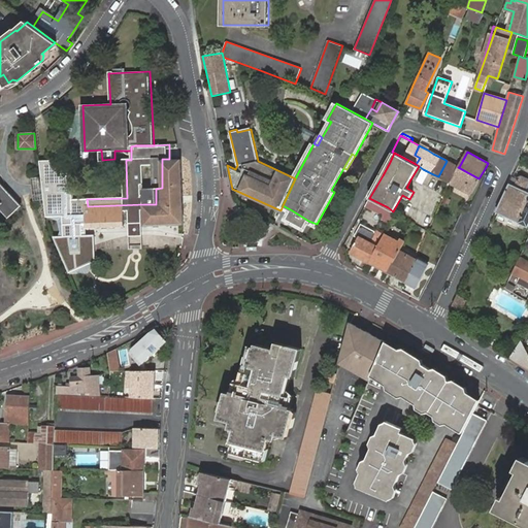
[(184,224),(182,158),(169,159),(162,159),(162,188),(156,189),(156,196),(156,204),(143,204),(144,226),(184,224)]
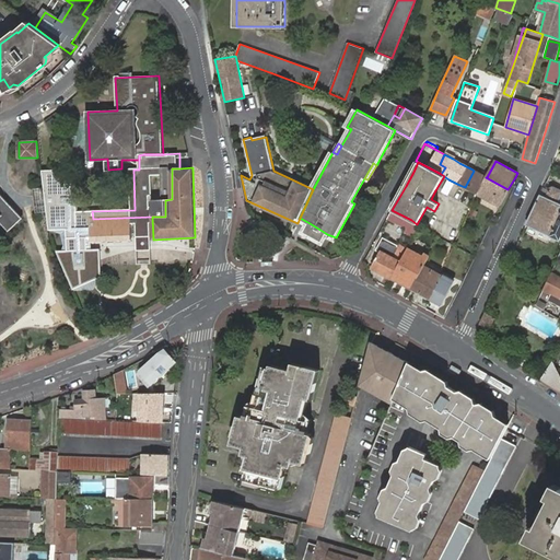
[(91,249),(91,241),(90,219),(93,219),(92,211),(80,212),(79,170),(45,170),(53,229),(69,229),(70,251),(60,251),(76,289),(104,278),(104,249),(91,249)]
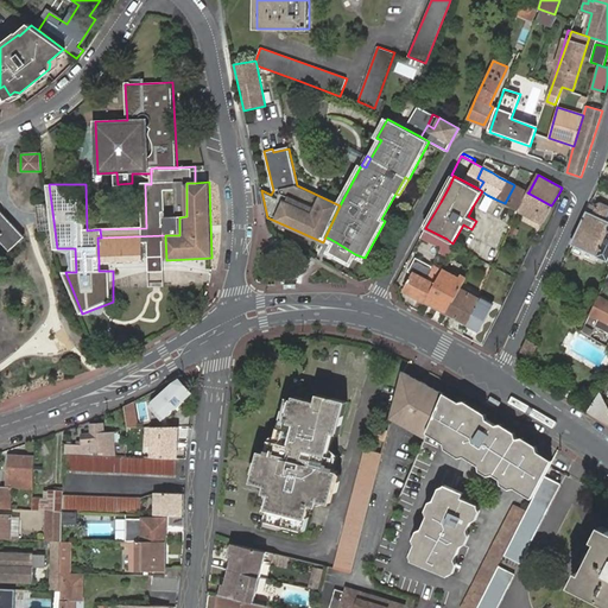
[(514,185),(505,203),(518,211),(527,192),(529,192),(514,185)]
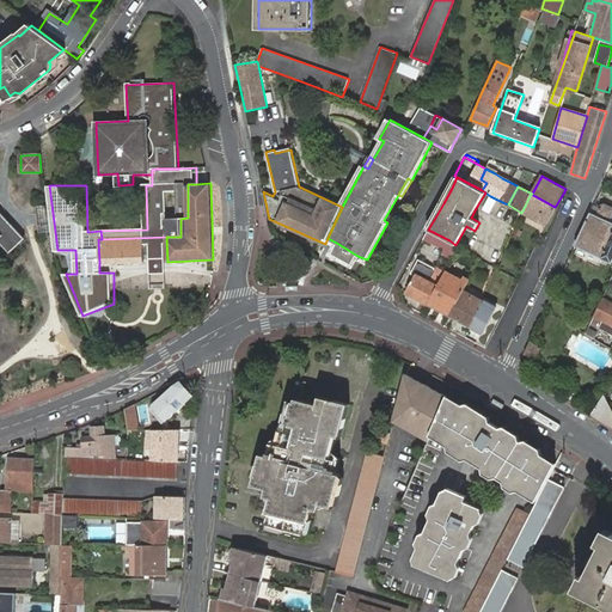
[(531,194),(521,213),(545,226),(555,207),(531,194)]
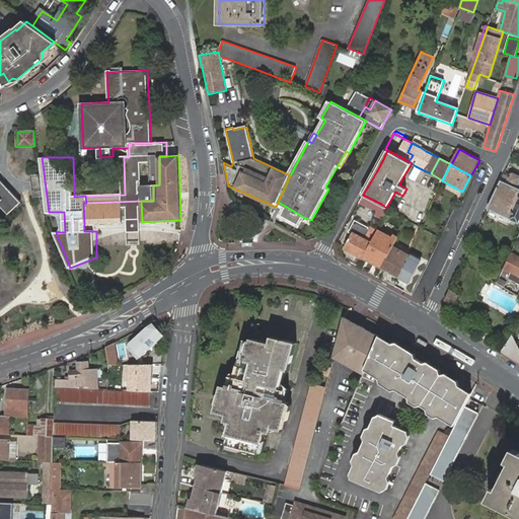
[(426,171),(416,166),(411,176),(421,182),(426,171)]
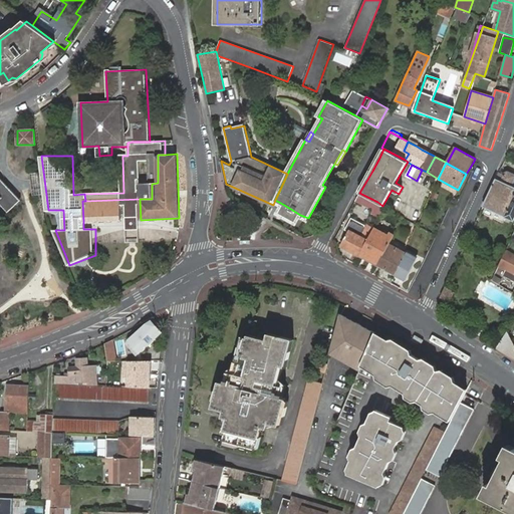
[(499,172),(483,206),(505,216),(513,220),(513,187),(512,186),(513,182),(513,174),(508,171),(505,172),(504,175),(499,172)]
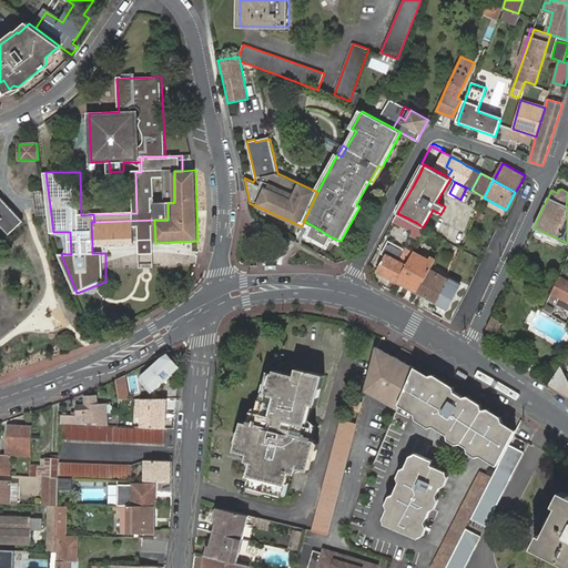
[(48,215),(44,191),(34,192),(38,216),(48,215)]
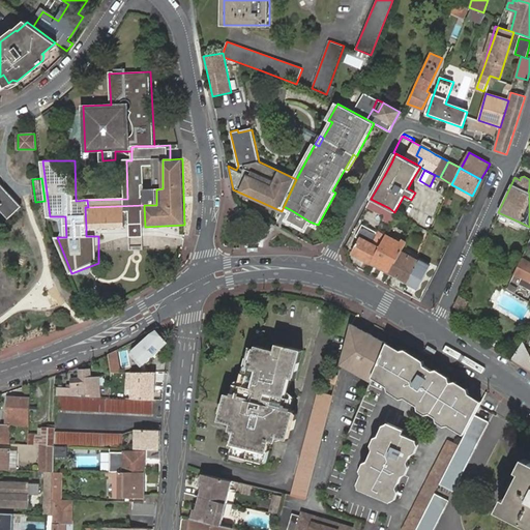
[(1,183),(0,183),(0,209),(0,210),(8,218),(22,206),(15,198),(7,190),(1,183)]
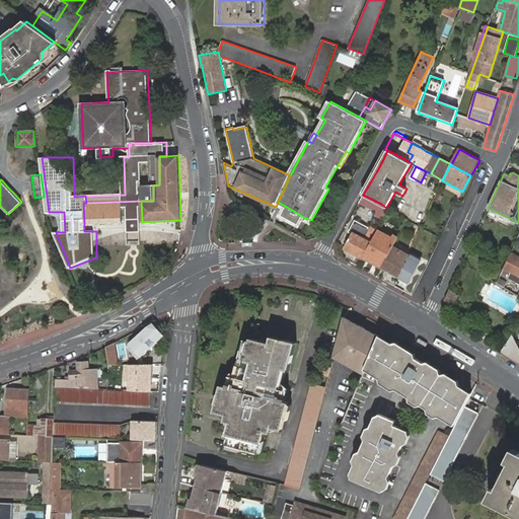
[(363,195),(360,202),(377,211),(378,210),(381,204),(363,195)]
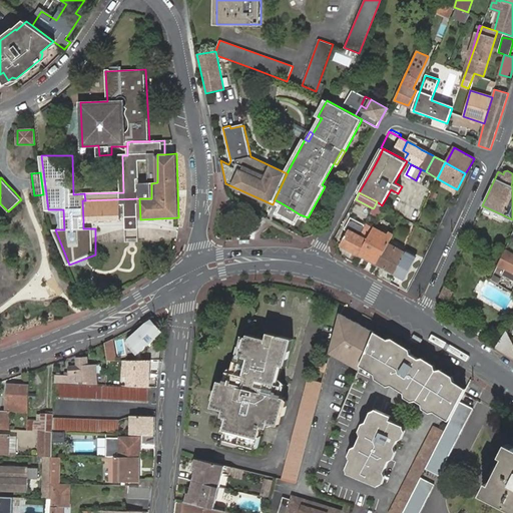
[(126,219),(140,219),(139,198),(85,200),(82,200),(83,220),(120,219),(120,218),(126,218),(126,219)]
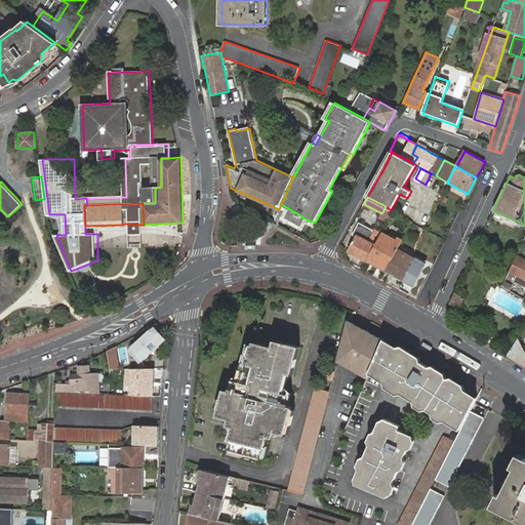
[(386,206),(382,212),(392,217),(395,211),(391,210),(386,206)]
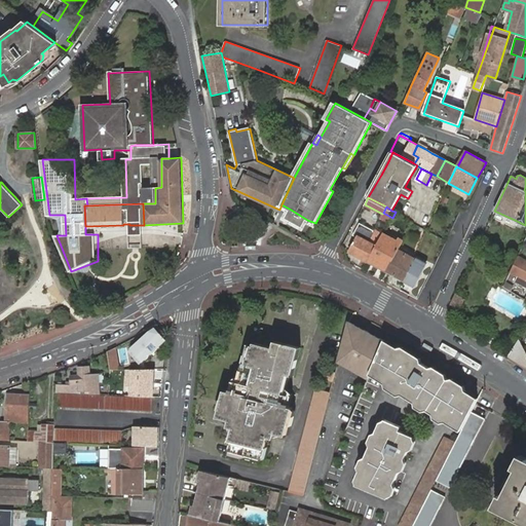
[(307,220),(291,210),(287,217),(303,227),(307,220)]
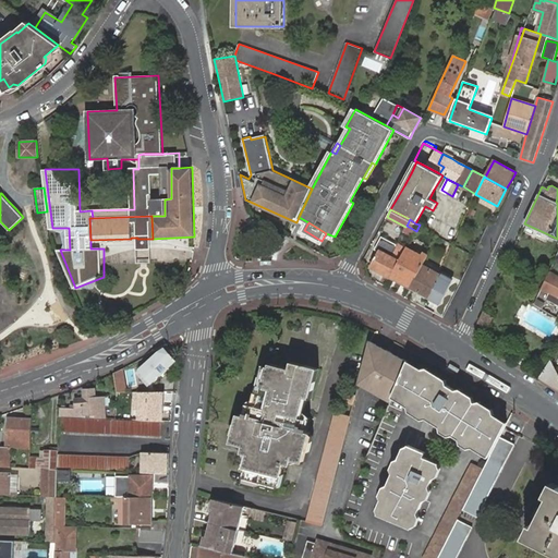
[(438,235),(433,232),(428,243),(429,244),(427,249),(431,251),(433,245),(438,237),(438,235)]
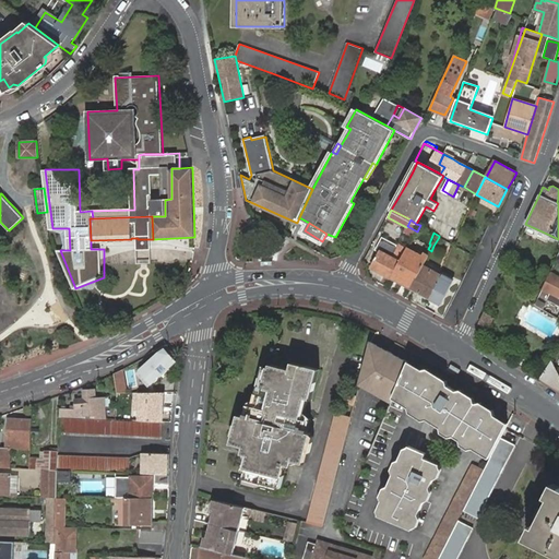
[(383,268),(393,274),(395,270),(407,248),(400,244),(392,257),(380,251),(371,268),(381,272),(383,268)]
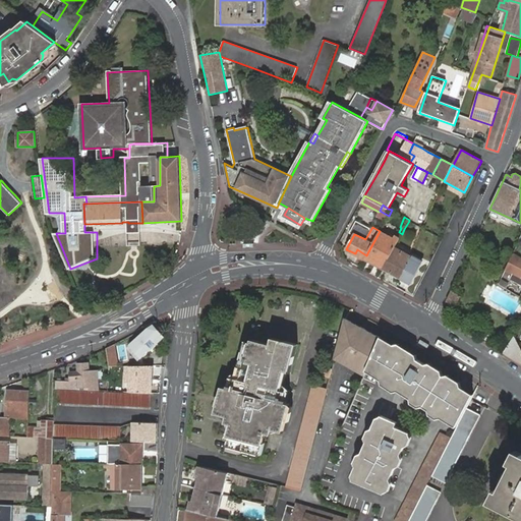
[(366,255),(364,258),(384,269),(394,248),(395,246),(400,238),(395,236),(393,241),(388,238),(389,236),(383,232),(380,231),(368,251),(366,255)]
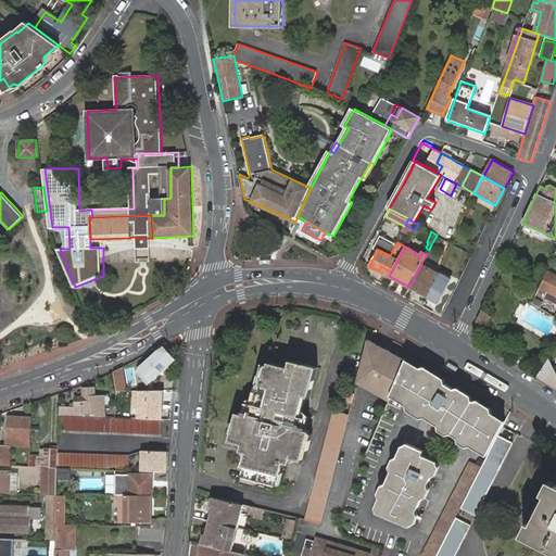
[(420,265),(409,287),(429,298),(438,275),(434,273),(434,272),(434,270),(433,270),(433,269),(428,267),(428,269),(420,265)]
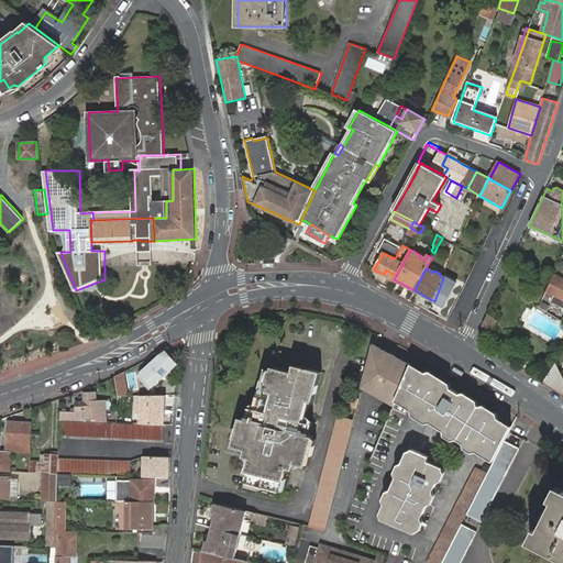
[(384,274),(394,279),(396,276),(386,269),(384,274)]
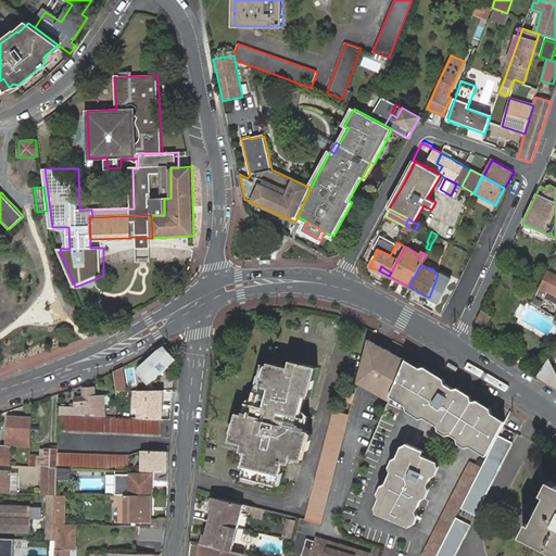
[(555,275),(547,272),(540,288),(547,291),(544,298),(555,303),(555,275)]
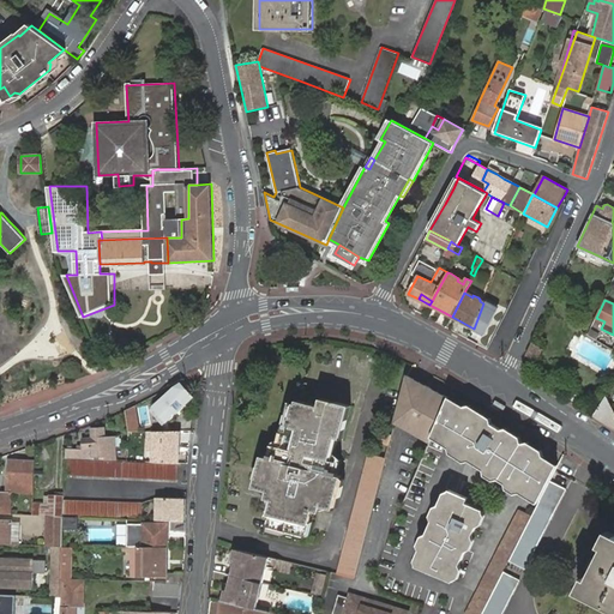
[(483,304),(474,329),(482,333),(495,309),(483,304)]
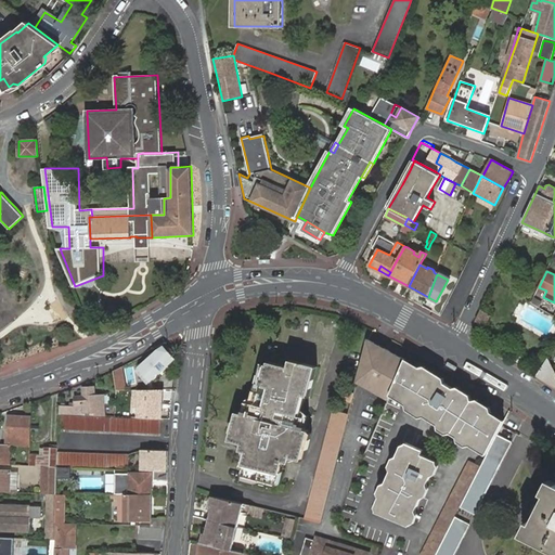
[(541,300),(533,297),(531,302),(538,307),(541,300)]
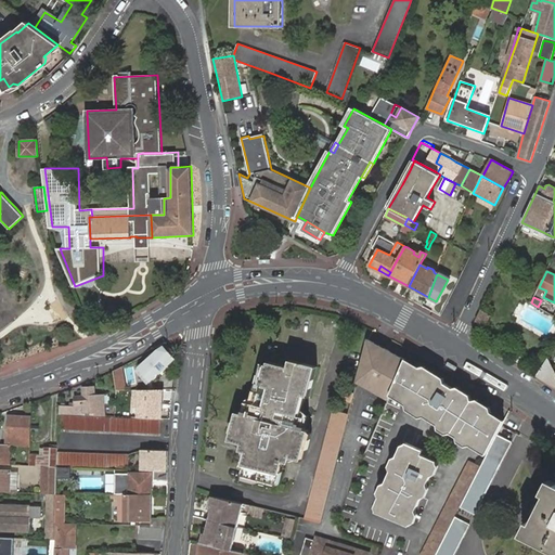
[(481,309),(476,321),(486,325),(491,313),(481,309)]
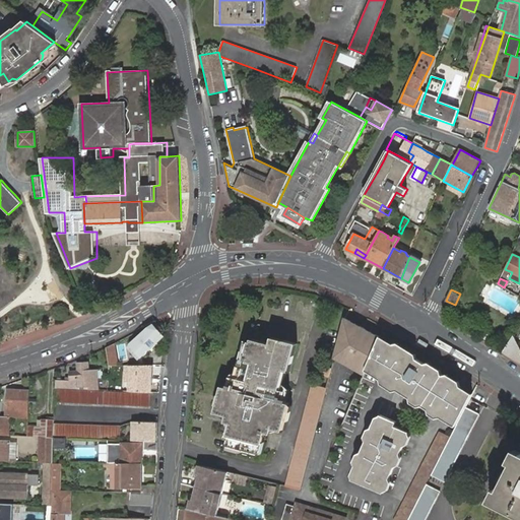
[(356,325),(346,319),(340,336),(336,353),(335,358),(345,364),(364,374),(366,369),(367,367),(368,366),(376,345),(379,338),(356,325)]
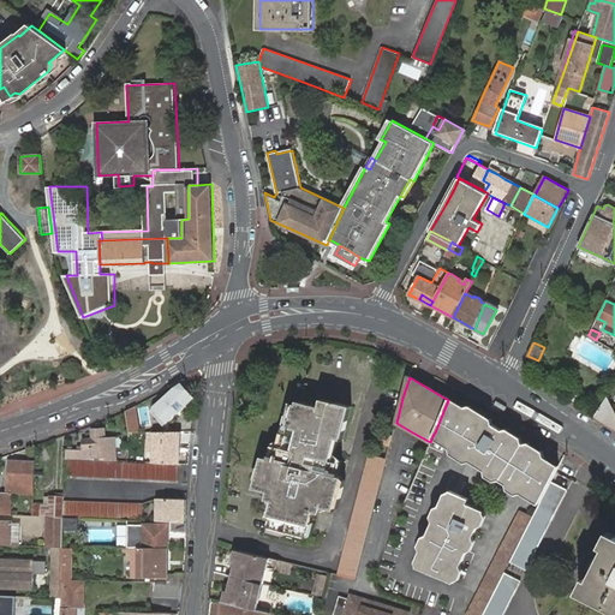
[(154,407),(167,423),(195,398),(187,389),(181,383),(175,387),(154,407)]
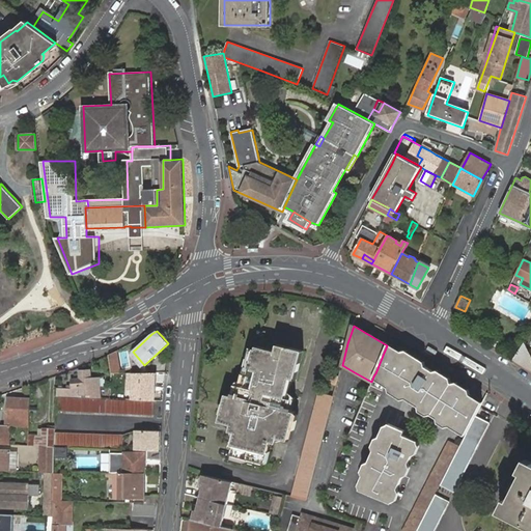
[(487,343),(497,350),(503,340),(501,339),(500,341),(492,337),(487,343)]
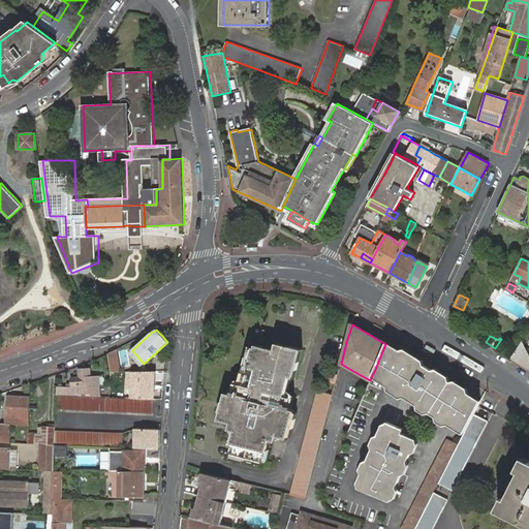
[(528,370),(528,354),(522,340),(510,358),(528,370)]
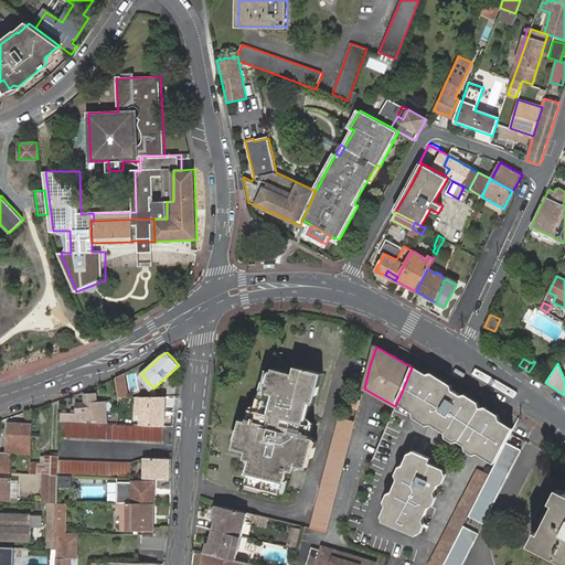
[(247,483),(284,492),(287,480),(284,479),(289,460),(308,465),(315,438),(311,437),(313,425),(307,423),(312,402),(316,403),(322,373),(296,366),(294,373),(274,368),(268,391),(266,390),(260,412),(256,411),(253,422),(246,420),(244,428),(263,434),(260,443),(249,440),(247,449),(255,451),(247,483)]
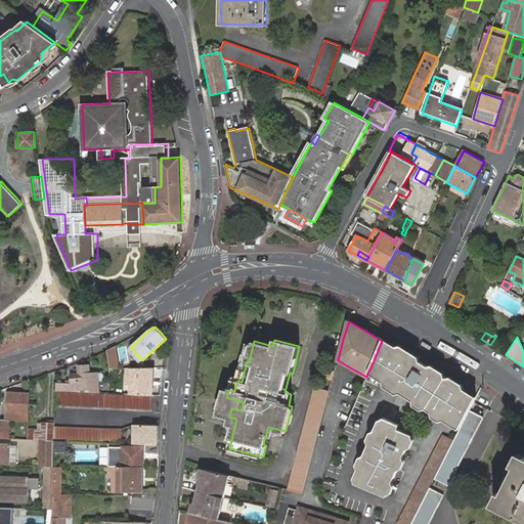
[(461,427),(470,409),(477,397),(470,392),(465,389),(397,347),(396,349),(382,341),(379,348),(370,368),(369,369),(384,379),(383,381),(444,420),(452,423),(461,427)]
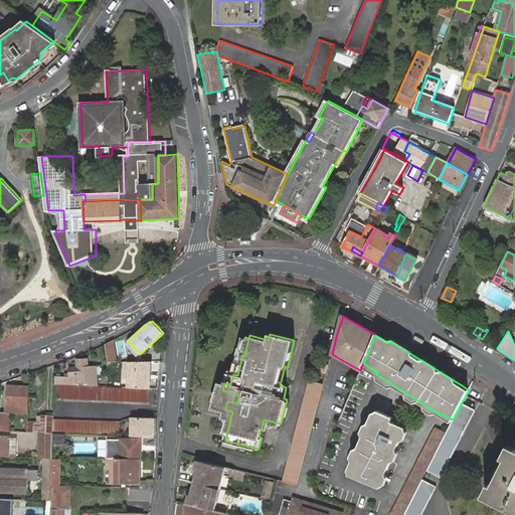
[(118,362),(114,340),(106,344),(109,362),(118,362)]
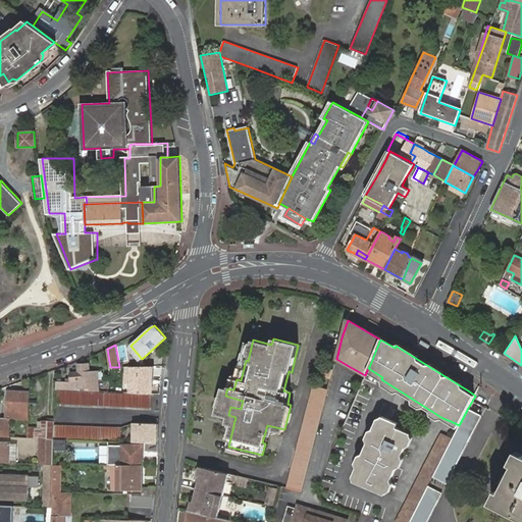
[(139,362),(142,359),(131,346),(126,349),(139,362)]
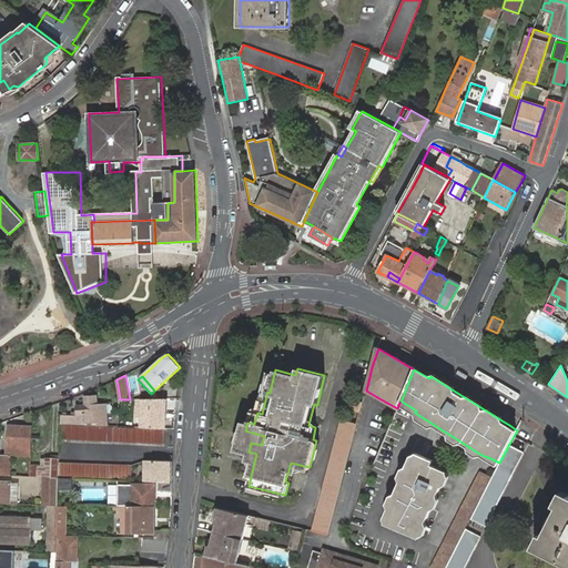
[(61,424),(63,424),(107,425),(107,404),(98,404),(98,395),(84,396),(84,405),(77,405),(77,416),(61,415),(61,424)]
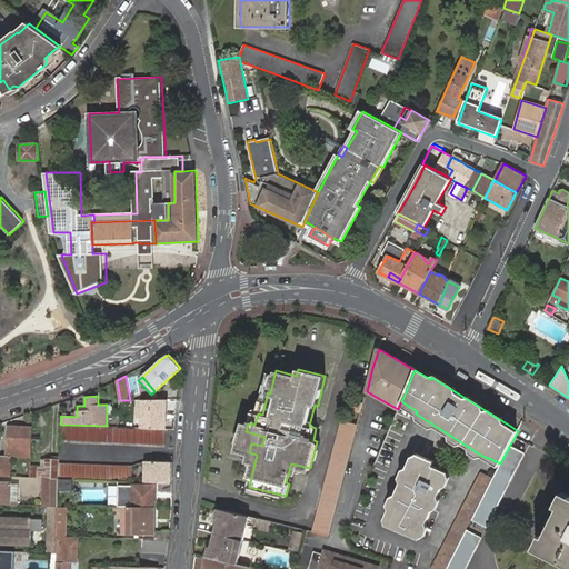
[(347,398),(345,408),(351,410),(355,400),(347,398)]
